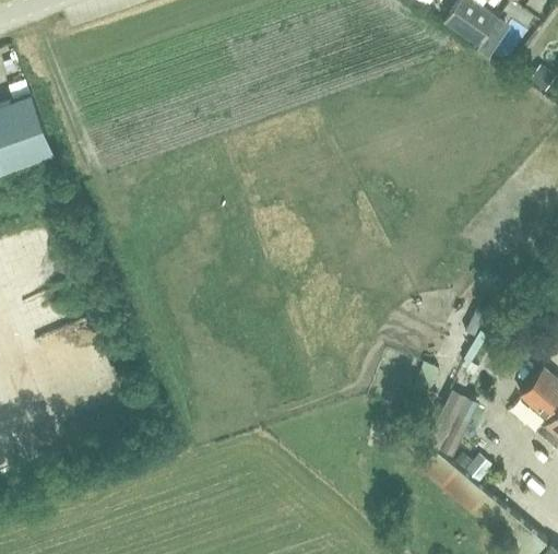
[(497,21),(466,0),(459,0),(442,25),(478,49),(497,21)]
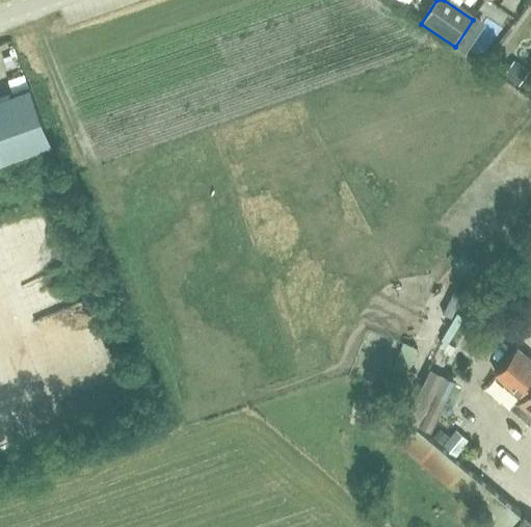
[(518,68),(507,81),(518,88),(527,76),(518,68)]
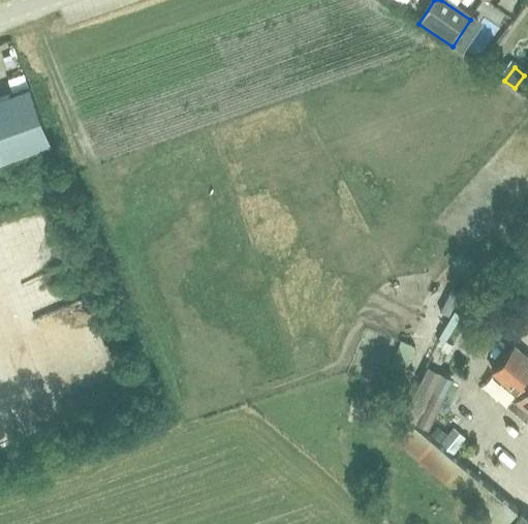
[(29,90),(0,101),(0,167),(51,148),(29,90)]
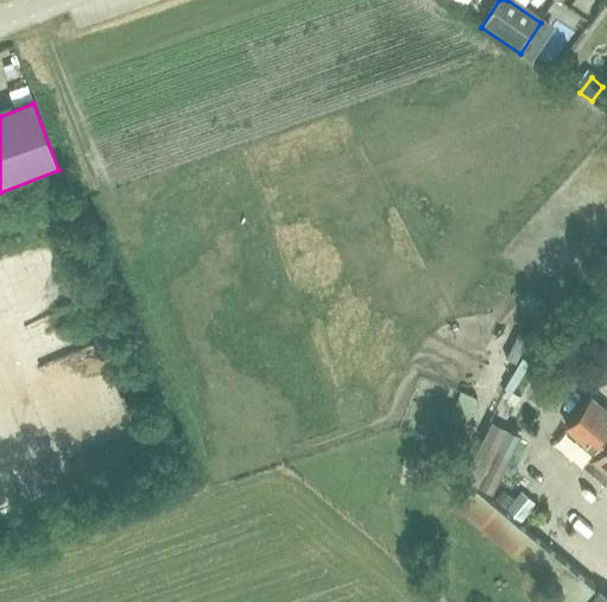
[(514,411),(519,401),(510,395),(505,406),(514,411)]
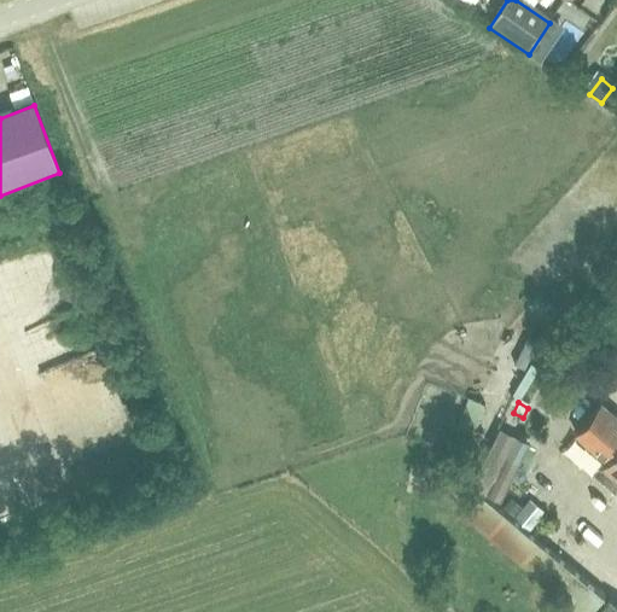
[(472,438),(484,408),(467,403),(457,432),(472,438)]
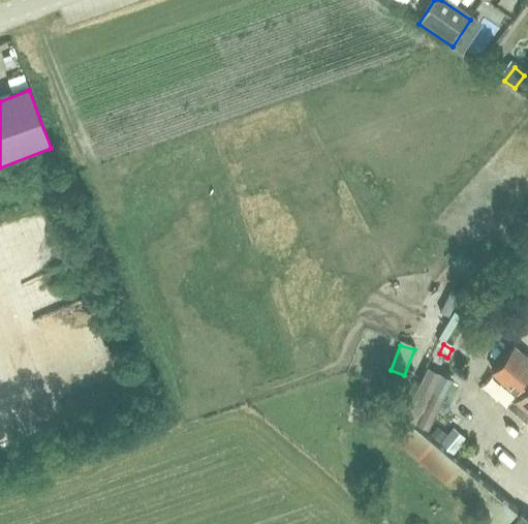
[(527,362),(513,348),(491,374),(519,398),(515,403),(527,414),(527,362)]
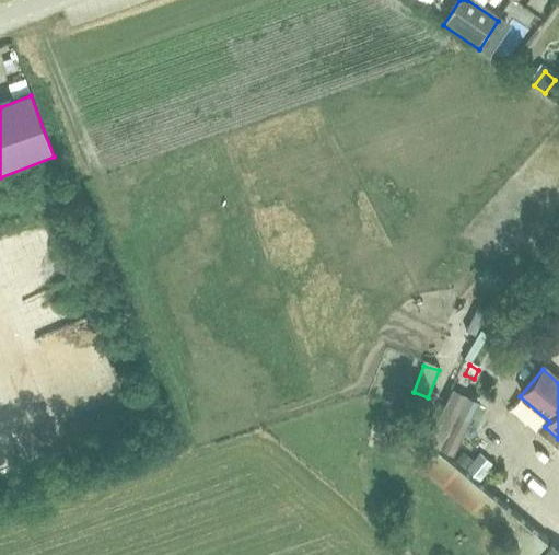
[(467,401),(452,393),(426,444),(456,460),(475,425),(458,417),(467,401)]
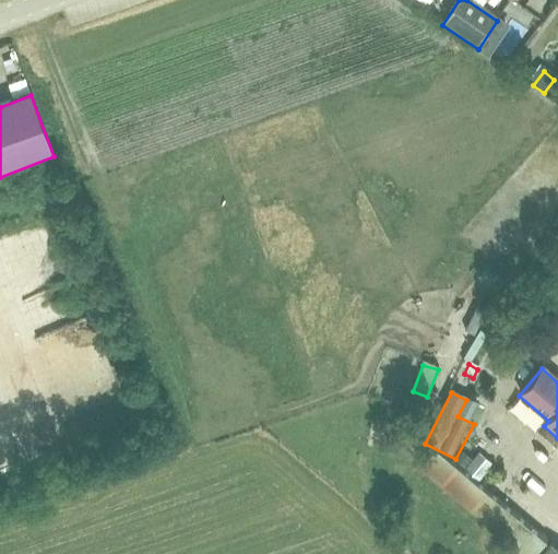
[(434,451),(418,470),(508,546),(502,553),(537,553),(546,544),(476,485),(463,474),(455,469),(434,451)]
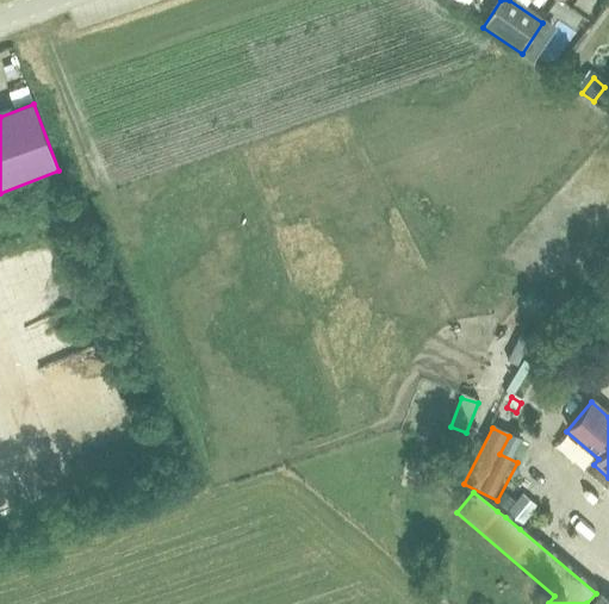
[(503,496),(495,505),(505,514),(514,504),(503,496)]
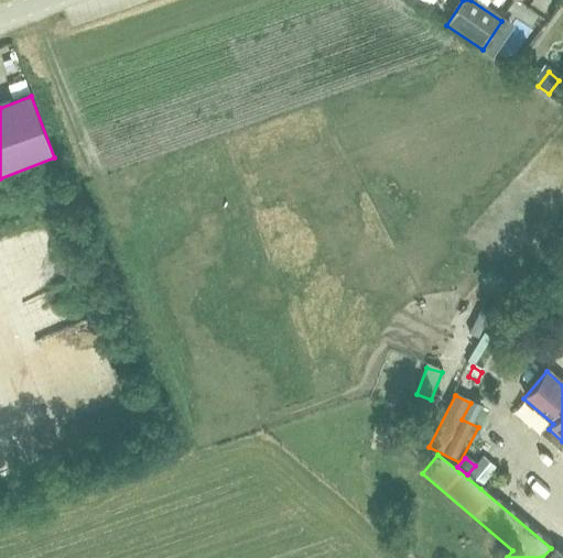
[(467,478),(480,489),(496,471),(483,459),(467,478)]
